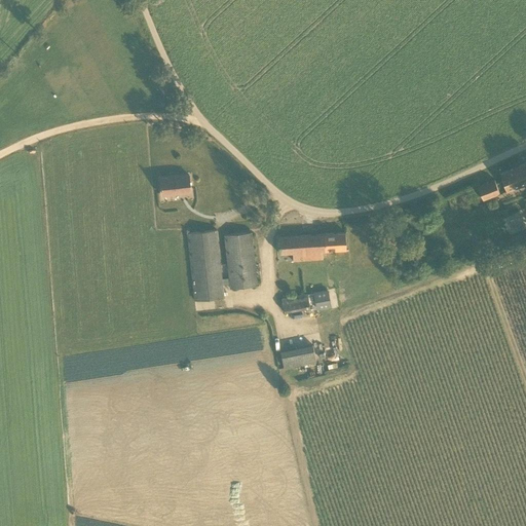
[(525,184),(525,162),(509,171),(508,171),(500,174),(508,192),(525,184)]
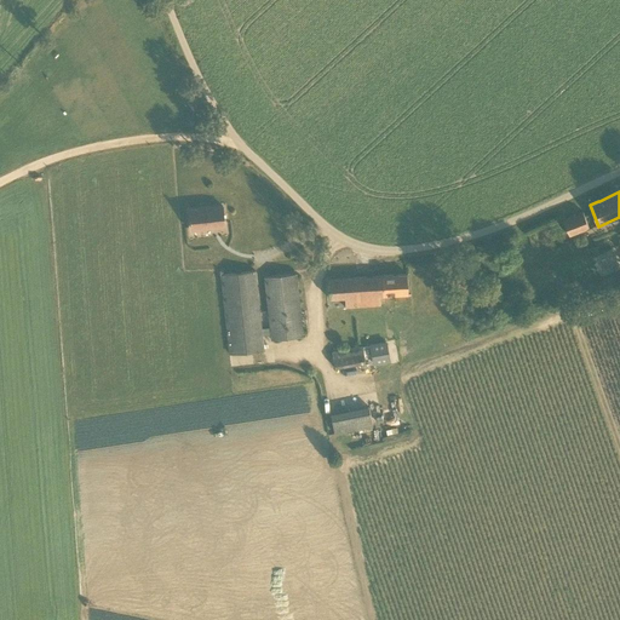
[(190,230),(225,227),(223,206),(189,211),(190,230)]
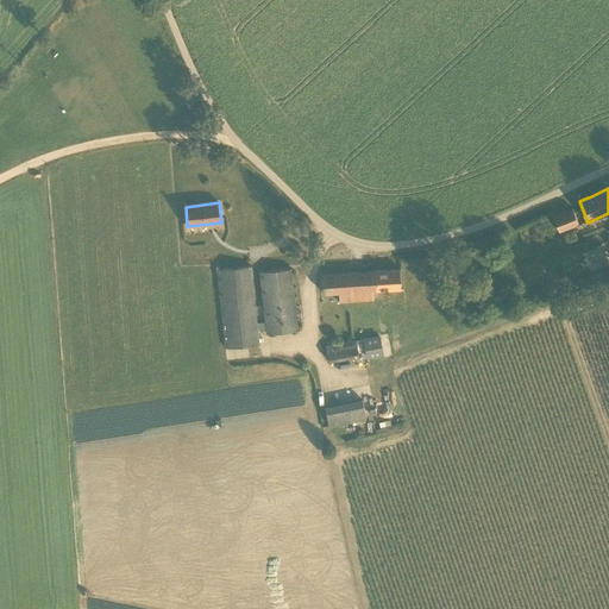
[(559,233),(579,225),(573,208),(553,217),(559,233)]
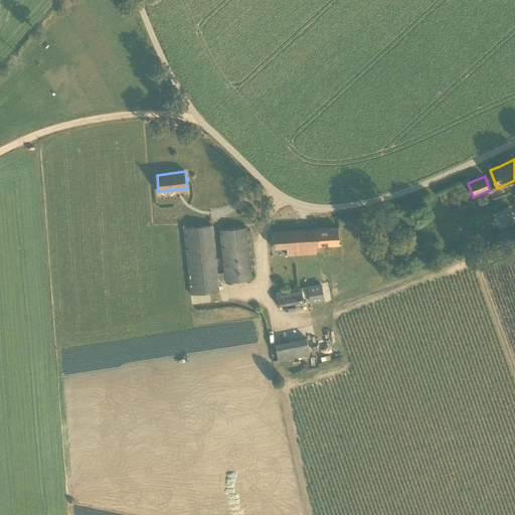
[(218,274),(212,225),(184,228),(191,295),(220,291),(219,280),(219,279),(226,278),(226,283),(252,280),(246,227),(220,230),(225,273),(218,274)]
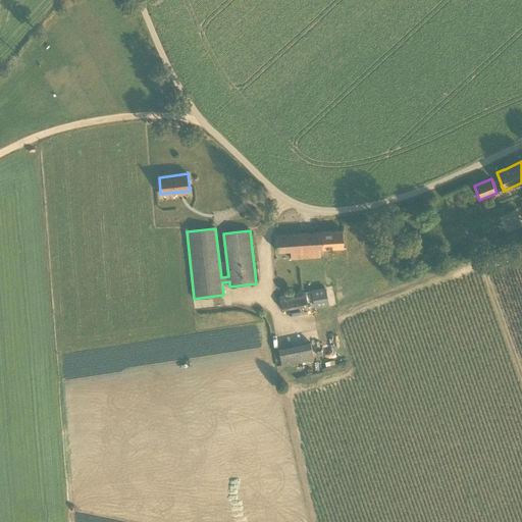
[(303,258),(321,257),(321,249),(344,248),(343,230),(301,233),(303,258)]
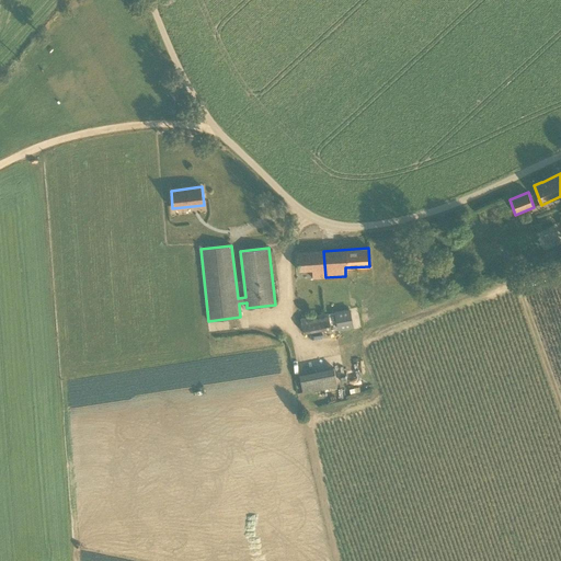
[(325,277),(323,251),(297,253),(298,271),(312,270),(312,278),(325,277)]
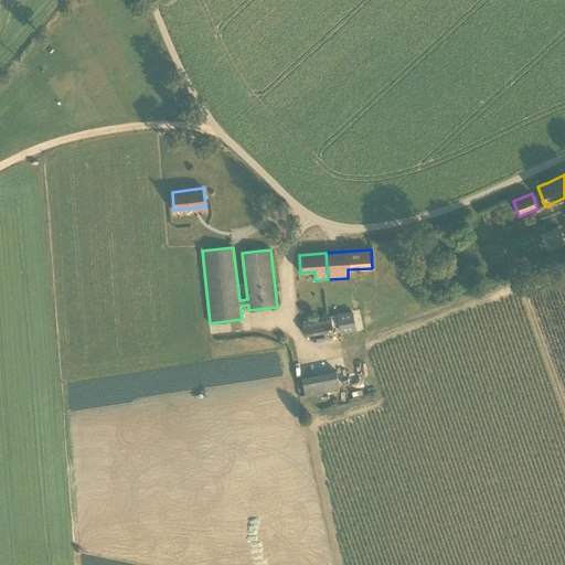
[(341,333),(355,330),(352,311),(338,315),(341,333)]
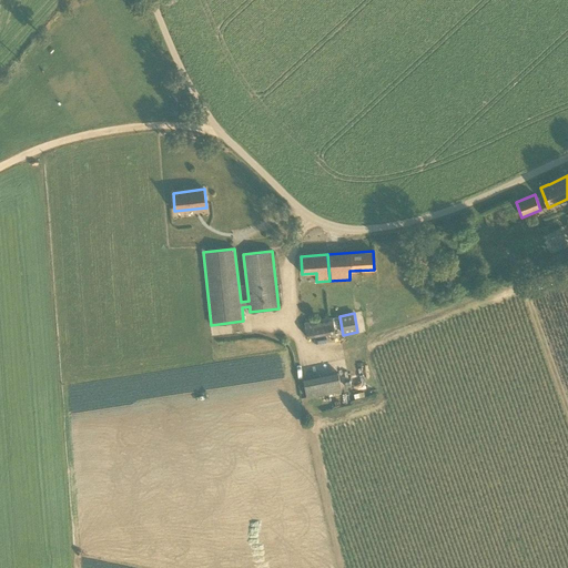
[(308,338),(336,332),(333,316),(305,323),(308,338)]
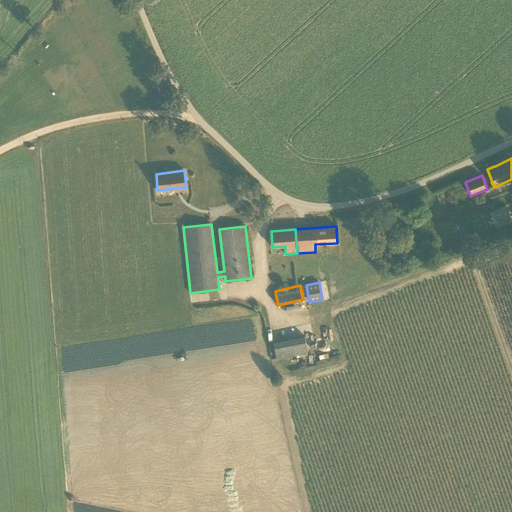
[(277,359),(308,353),(305,335),(273,341),(277,359)]
